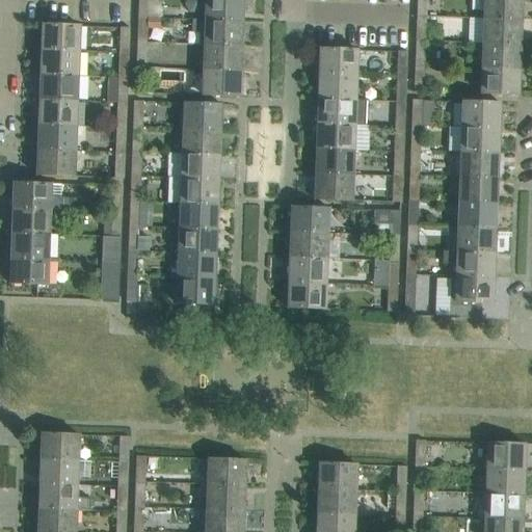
[(161,19),(161,0),(139,0),(139,18),(159,19),(161,19)]
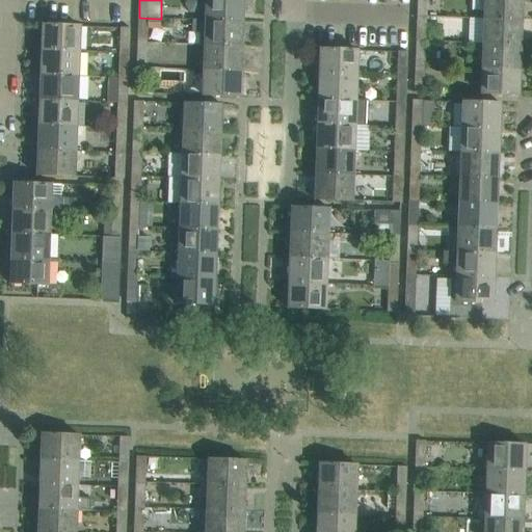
[(243,22),(243,0),(206,0),(206,20),(206,21),(243,22)]
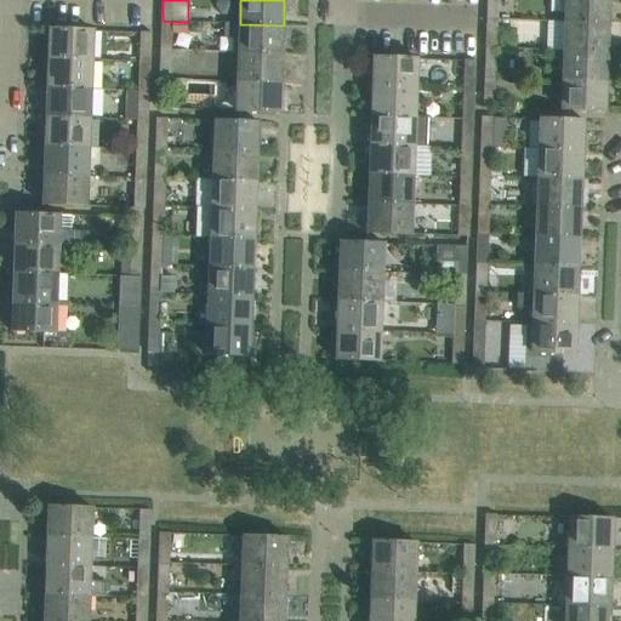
[(496,20),(497,0),(486,0),(486,20),(496,20)]
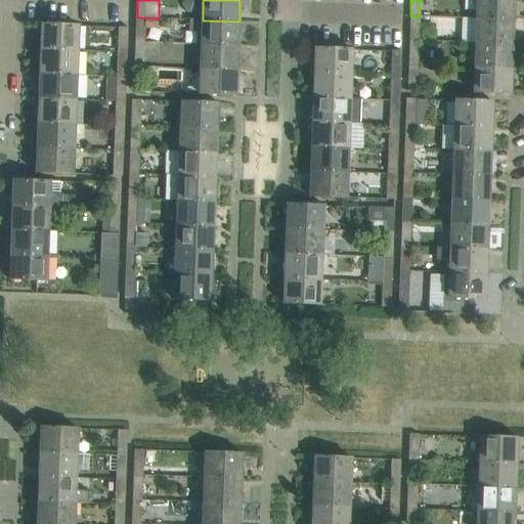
[(514,19),(514,0),(477,0),(476,18),(514,19)]
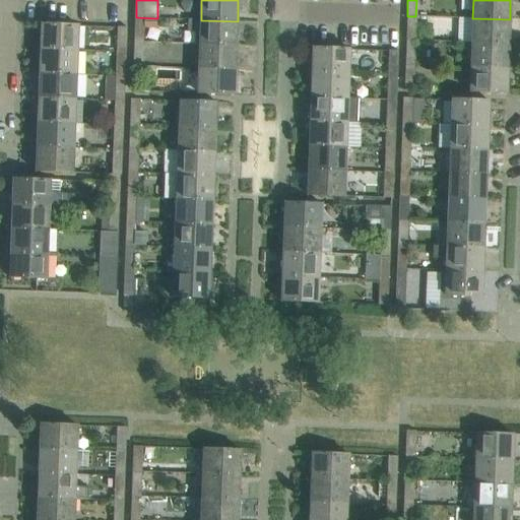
[(473,2),(462,2),(461,26),(472,26),(473,2)]
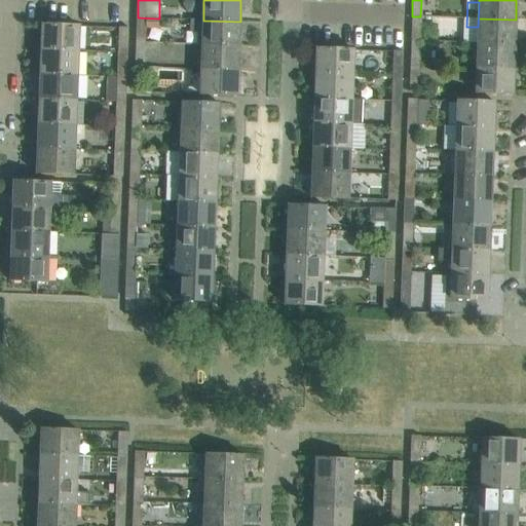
[(419,41),(420,16),(412,16),(411,41),(419,41)]
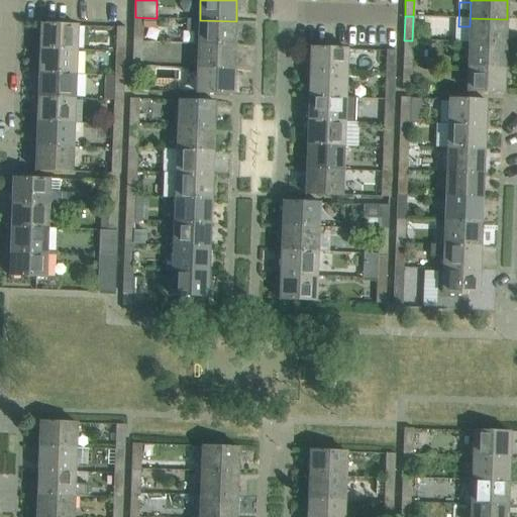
[(154,28),(154,18),(135,17),(134,41),(143,42),(149,42),(150,36),(143,36),(143,28),(154,28)]
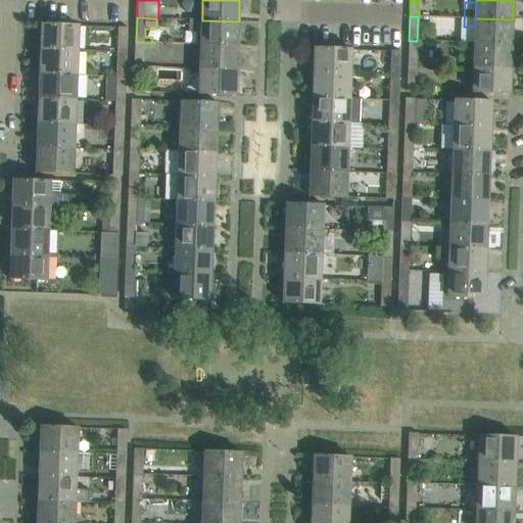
[(238,46),(239,21),(202,20),(202,19),(188,18),(187,32),(196,32),(196,44),(201,45),(238,46)]
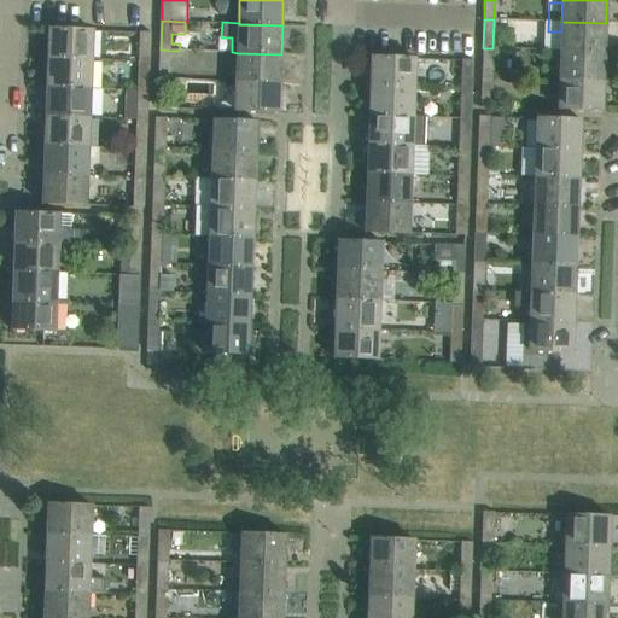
[(605,52),(606,23),(561,22),(561,51),(605,52)]
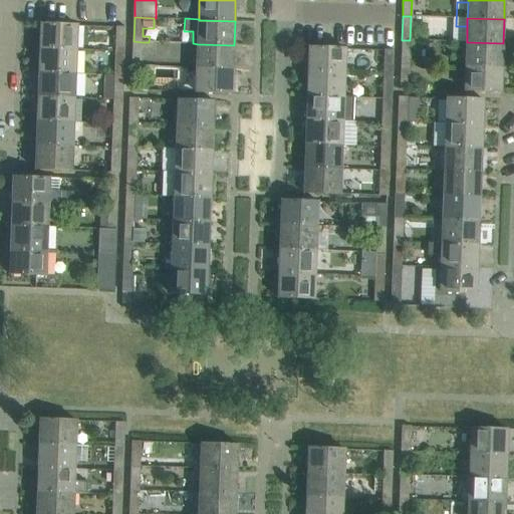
[(76,49),(77,25),(40,23),(40,48),(76,49)]
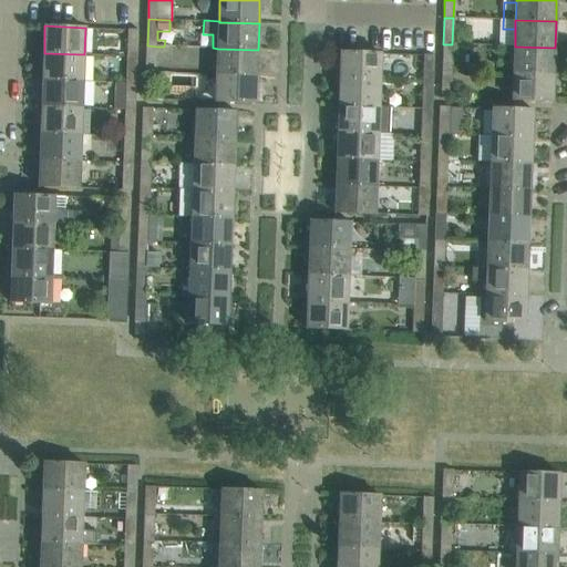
[(137,57),(138,29),(129,29),(127,57),(137,57)]
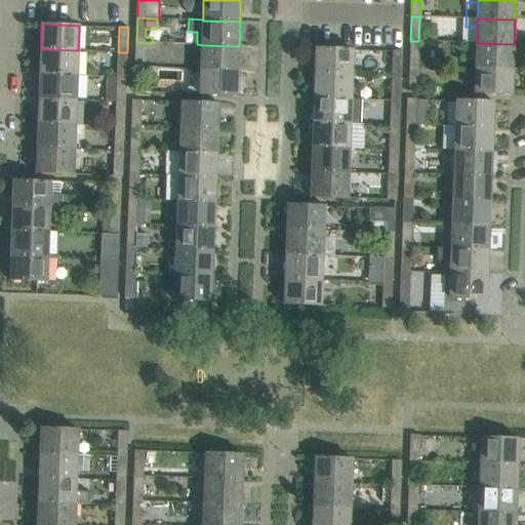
[(418,66),(418,41),(410,41),(409,66),(418,66)]
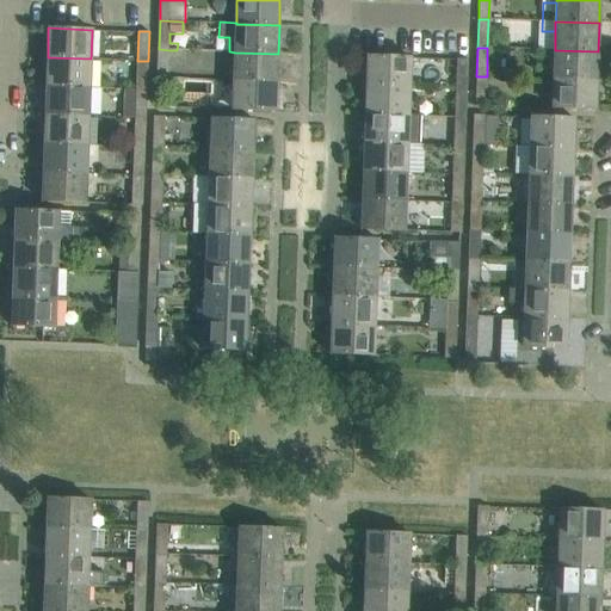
[(168,78),(170,50),(159,49),(158,78),(168,78)]
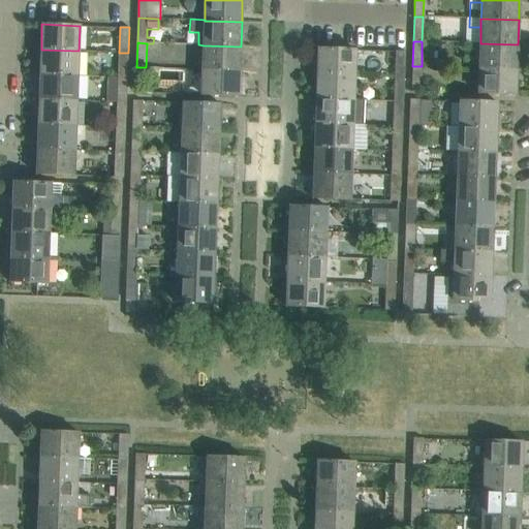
[(517,69),(518,44),(480,43),(479,68),(517,69)]
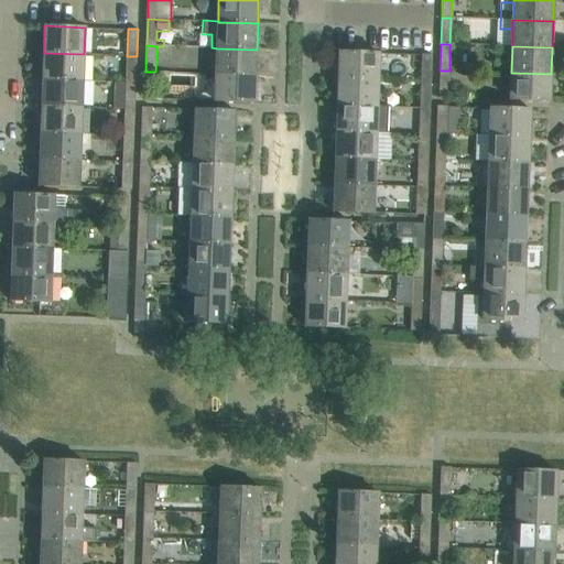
[(256,76),(257,50),(217,49),(216,74),(256,76)]
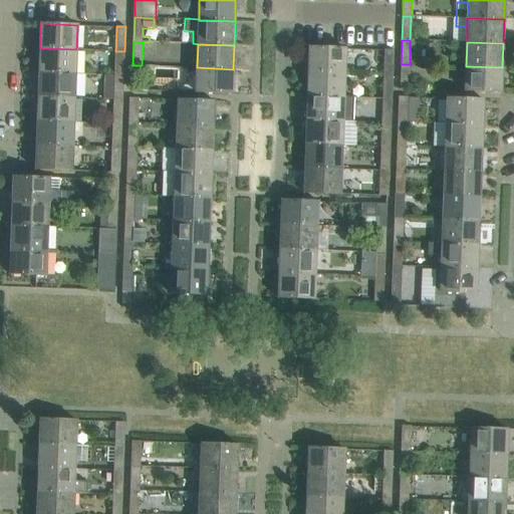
[(344,73),(344,48),(309,47),(308,72),(344,73)]
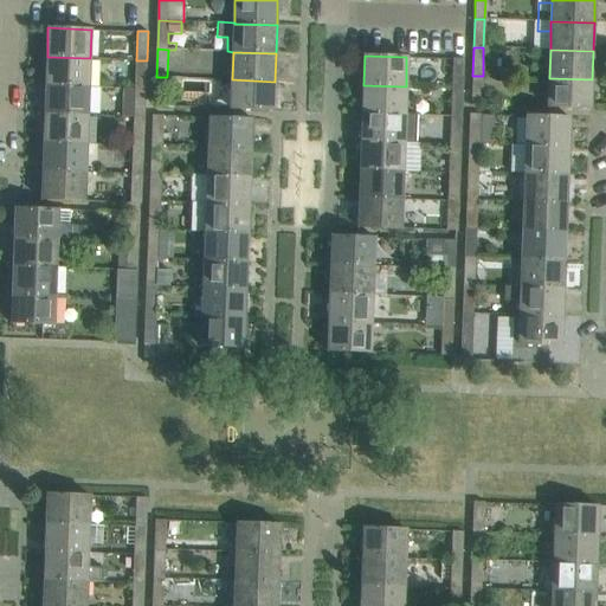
[(89,86),(90,58),(47,57),(46,85),(89,86)]
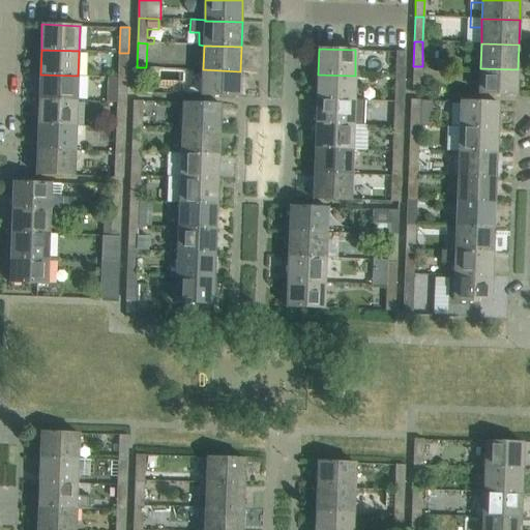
[(404,78),(405,52),(395,52),(394,77),(404,78)]
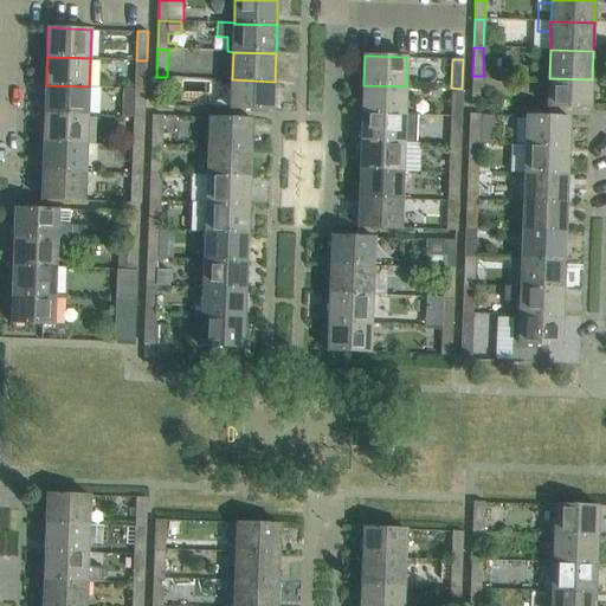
[(146,89),(147,60),(136,60),(135,89),(146,89)]
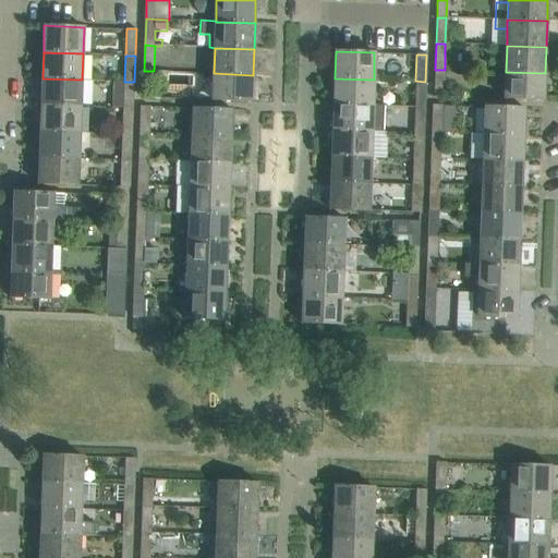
[(444,96),(445,70),(435,70),(434,96),(444,96)]
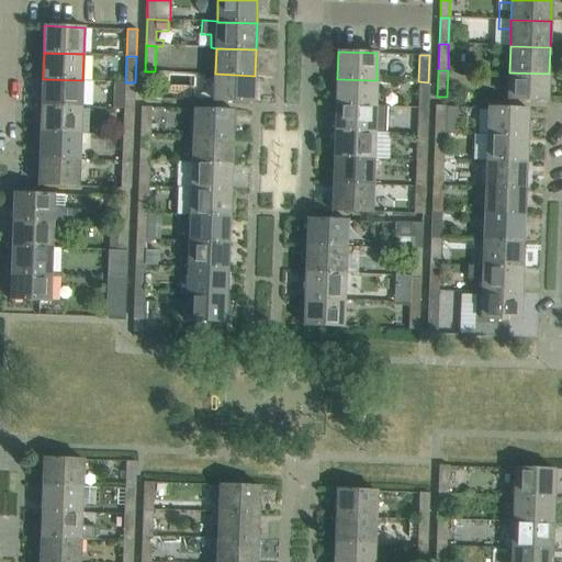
[(548,101),(549,74),(509,72),(508,100),(548,101)]
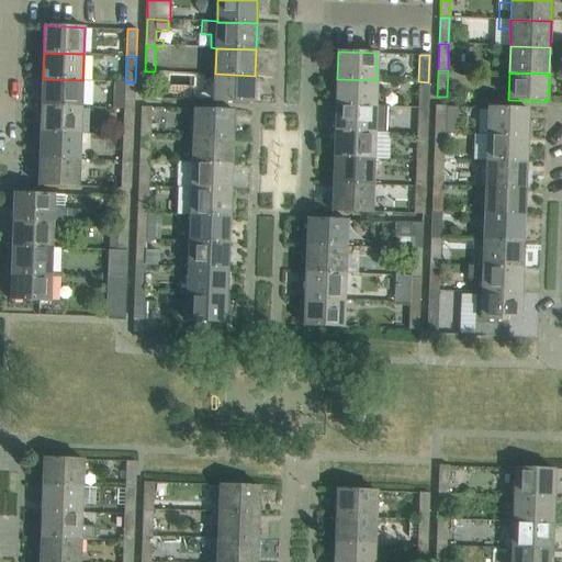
[(254,102),(255,76),(215,74),(214,101),(254,102)]
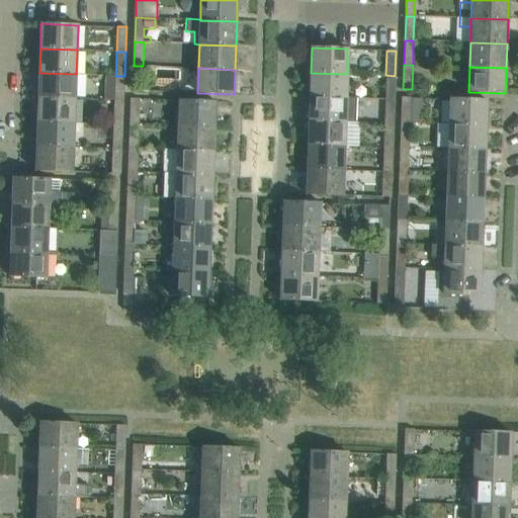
[(75,98),(76,74),(39,73),(38,97),(75,98)]
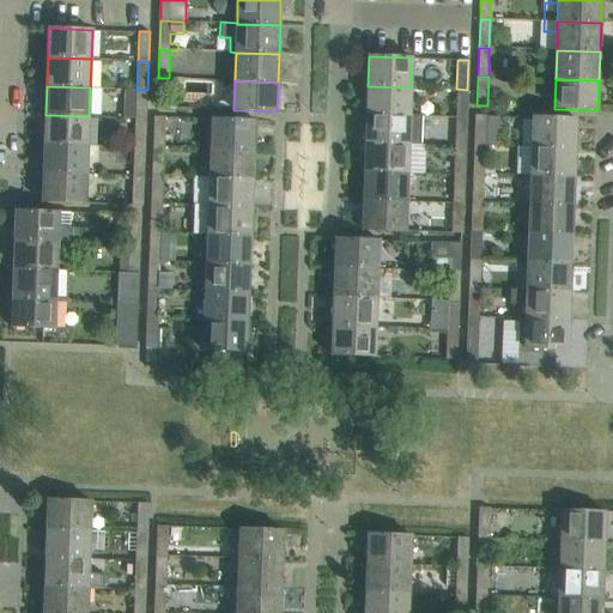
[(410,116),(411,87),(368,86),(366,115),(410,116)]
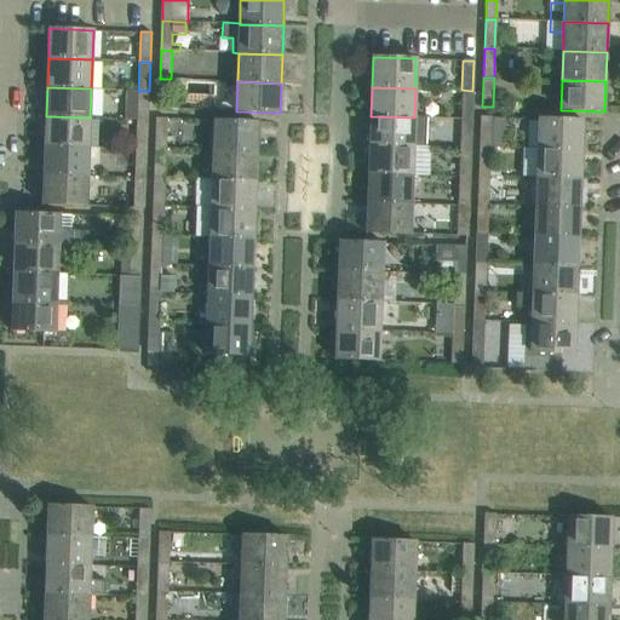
[(471,120),(472,91),(461,90),(460,119),(471,120)]
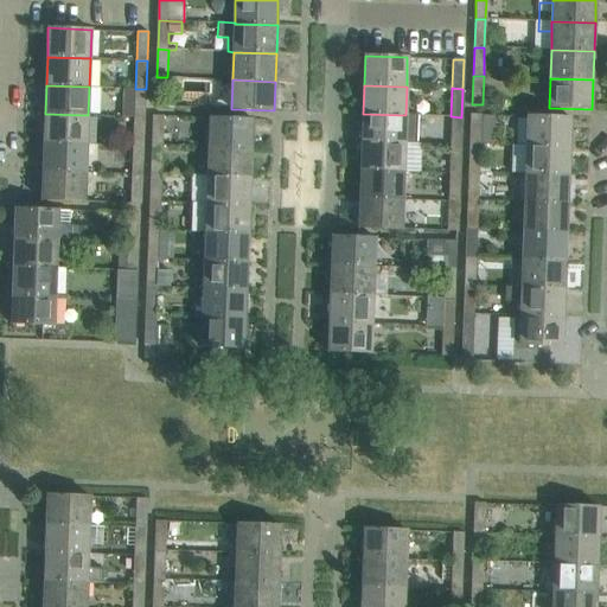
[(145,117),(146,89),(135,89),(134,117),(145,117)]
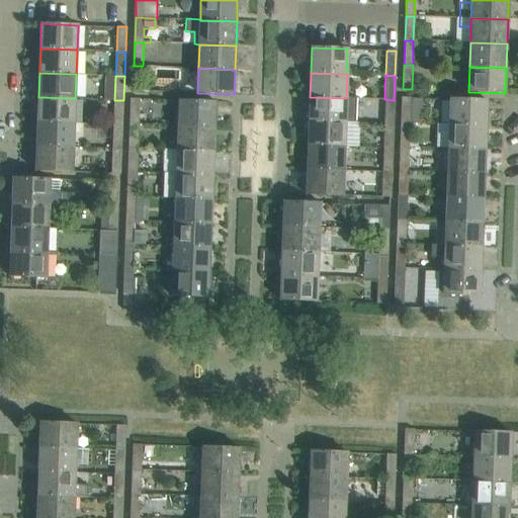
[(74,122),(75,98),(38,97),(37,121),(74,122)]
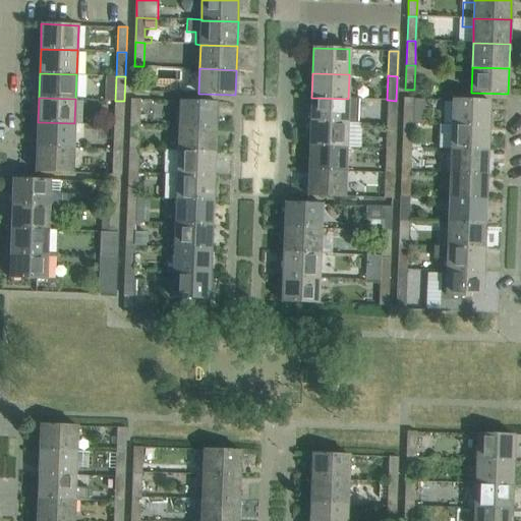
[(359,99),(348,99),(311,98),(311,122),(347,123),(359,123),(359,99)]
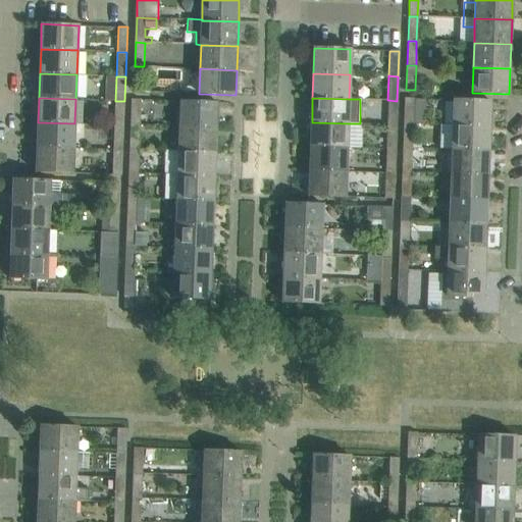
[(405,98),(404,123),(413,123),(414,99),(405,98)]
